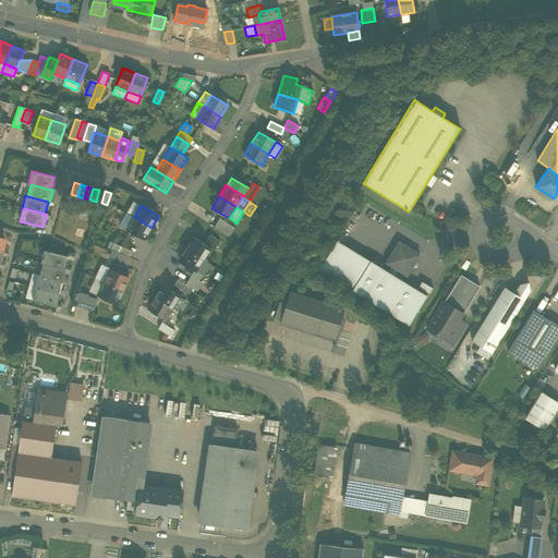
[(221,214),(219,217),(232,225),(233,222),(221,214)]
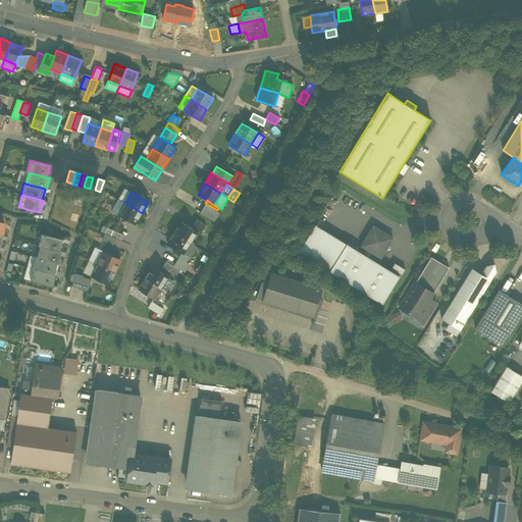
[(135,224),(142,213),(125,203),(118,214),(135,224)]
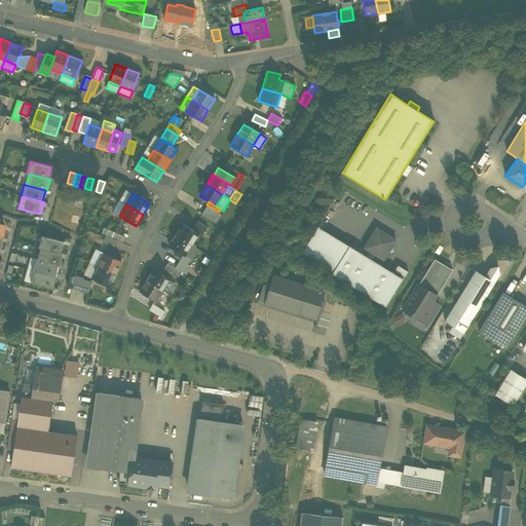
[(201,215),(216,223),(221,215),(208,205),(201,215)]
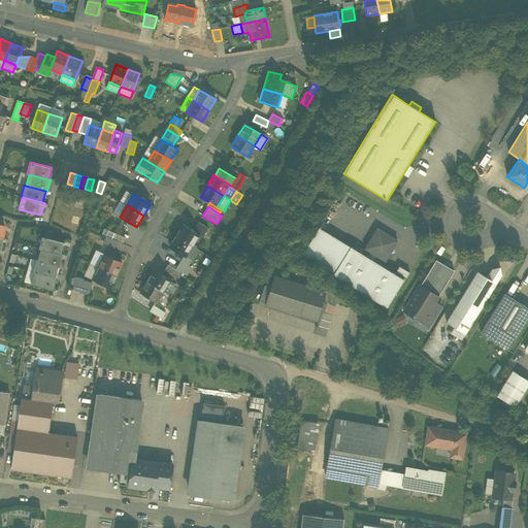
[(199,235),(202,236),(206,229),(196,223),(191,230),(199,235)]
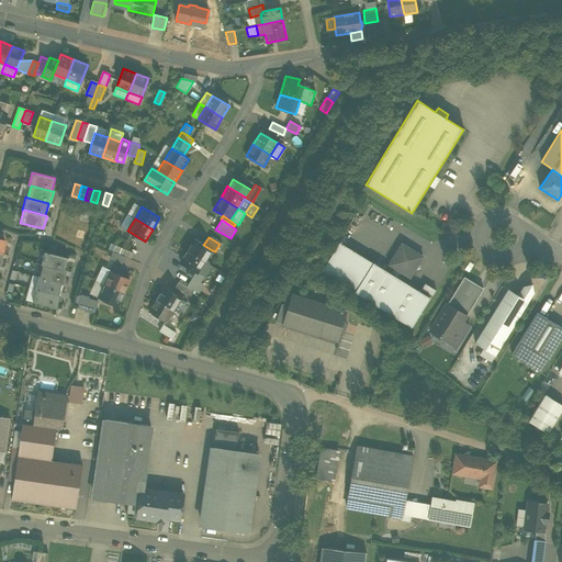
[(194,239),(188,251),(204,261),(212,250),(203,245),(194,239)]
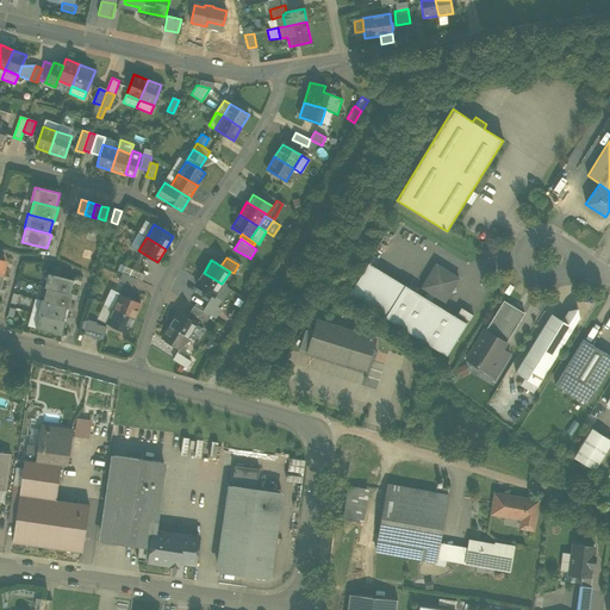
[(349,294),(385,317),(405,285),(368,263),(349,294)]
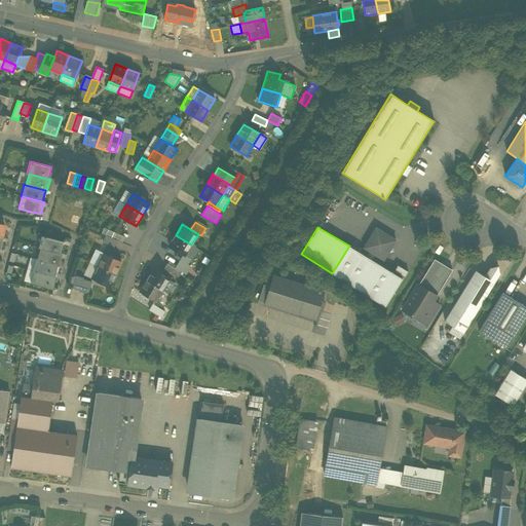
[(364,248),(370,251),(375,254),(383,260),(388,252),(388,253),(393,252),(391,247),(396,240),(376,228),(364,248)]
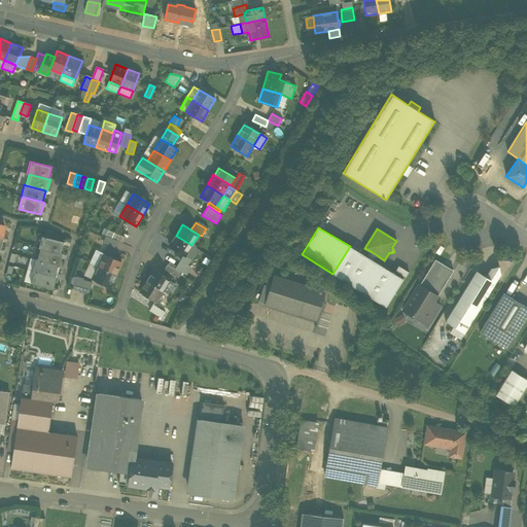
[(126,238),(108,230),(106,236),(117,241),(123,243),(126,238)]
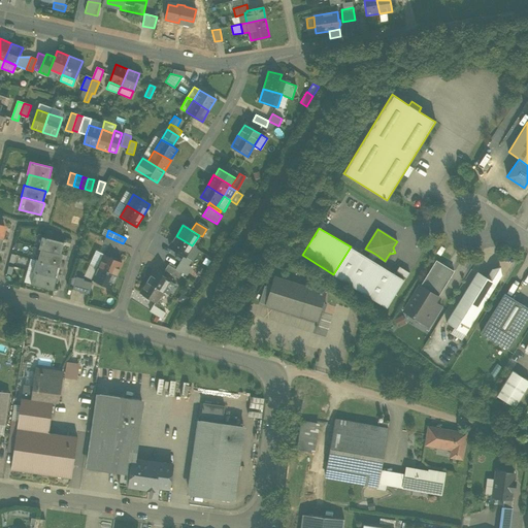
[(38,249),(40,249),(61,254),(64,242),(42,236),(38,249)]
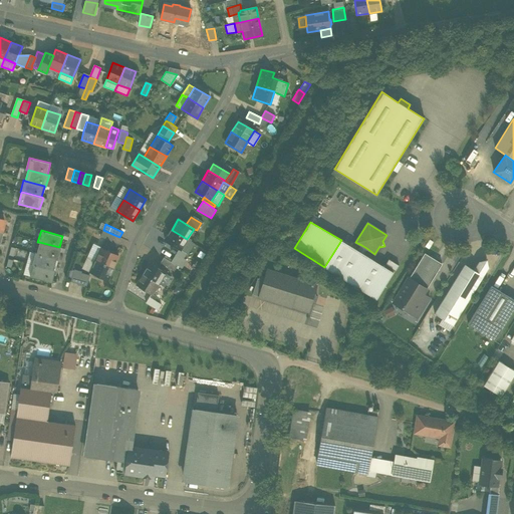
[(100,236),(111,241),(114,235),(103,230),(100,236)]
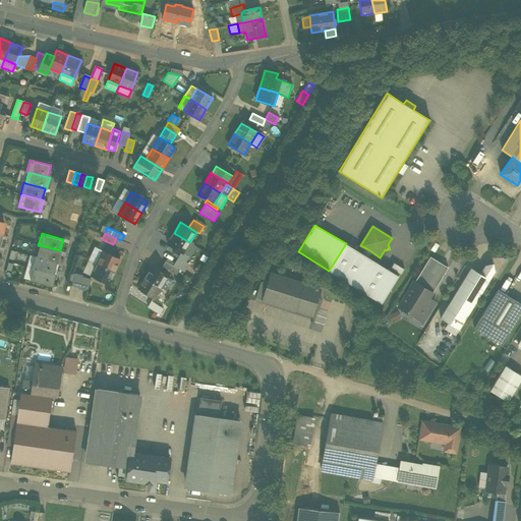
[(183,253),(189,242),(174,233),(167,243),(181,252),(183,253)]
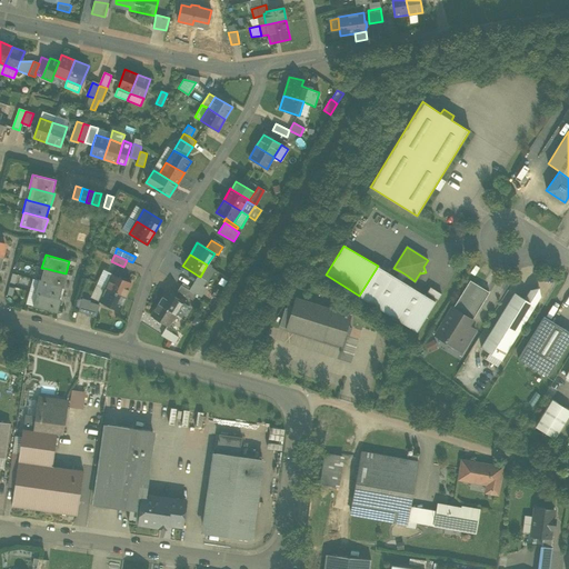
[(378,266),(359,296),(417,331),(436,301),(402,281),(396,278),(378,266)]
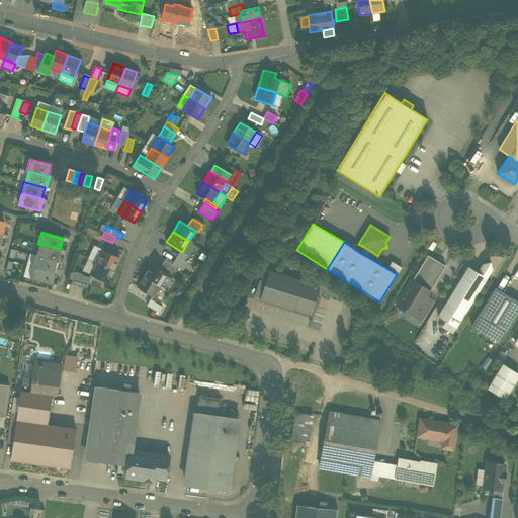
[(62,250),(60,249),(39,244),(36,255),(56,260),(56,261),(58,261),(62,250)]
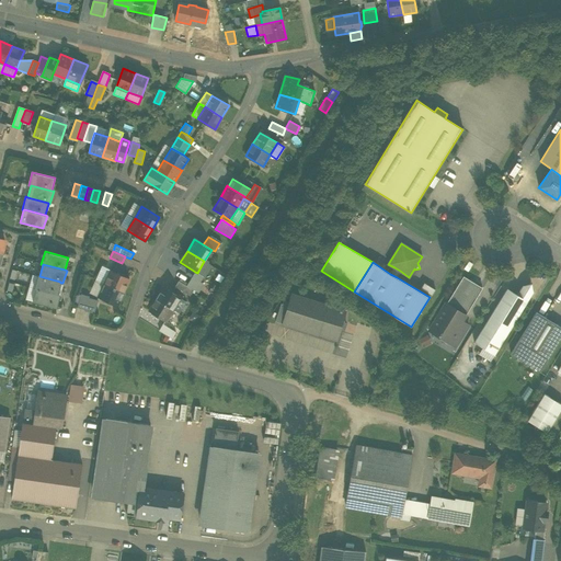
[(395,267),(390,274),(397,277),(400,271),(395,267)]
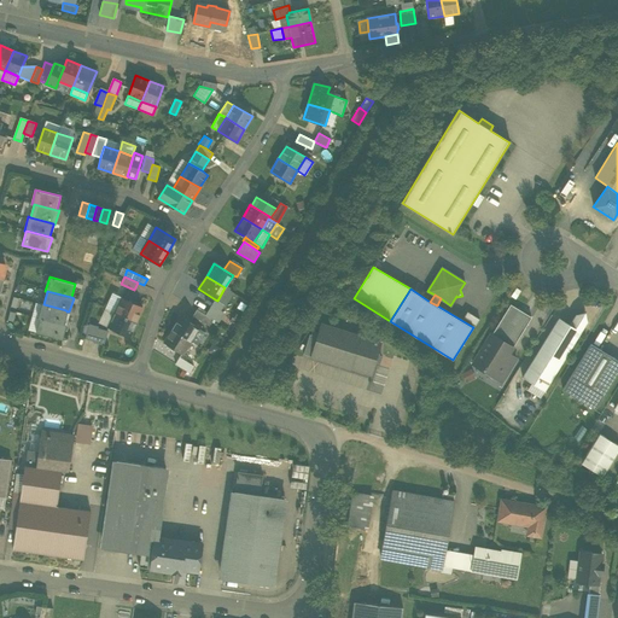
[(122,298),(115,313),(136,322),(143,308),(122,298)]
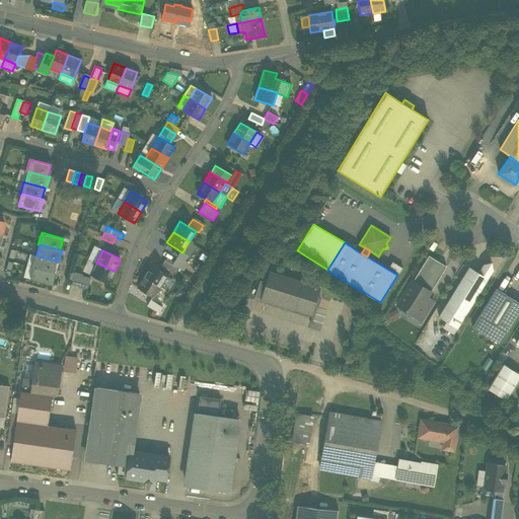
[(177,256),(184,261),(188,255),(182,252),(180,251),(177,256)]
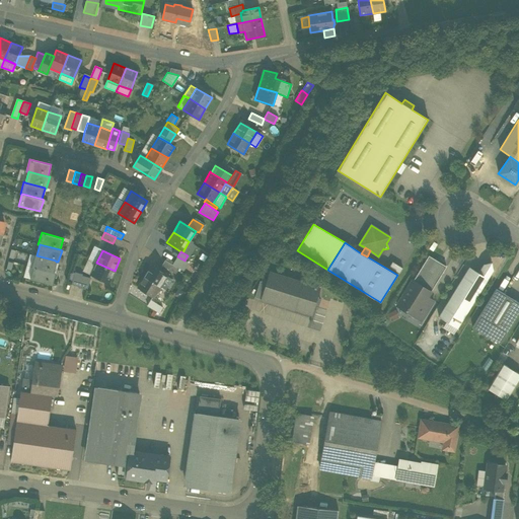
[(54,272),(56,262),(56,261),(36,255),(34,255),(31,267),(33,268),(53,273),(54,272)]
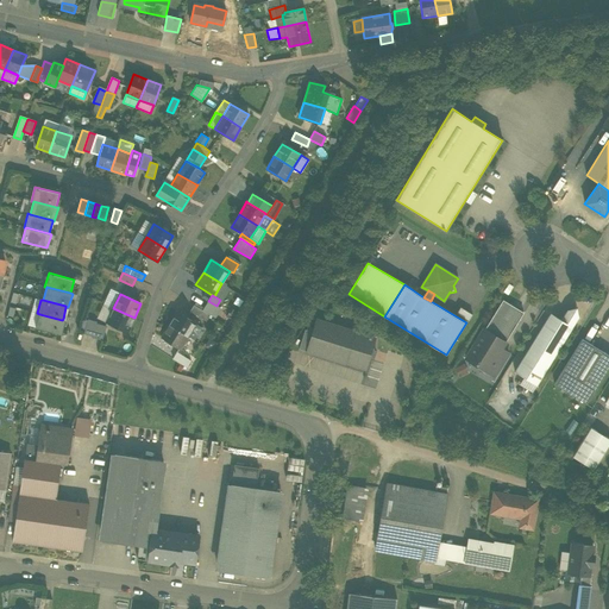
[(484,330),(506,343),(523,313),(503,300),(484,330)]
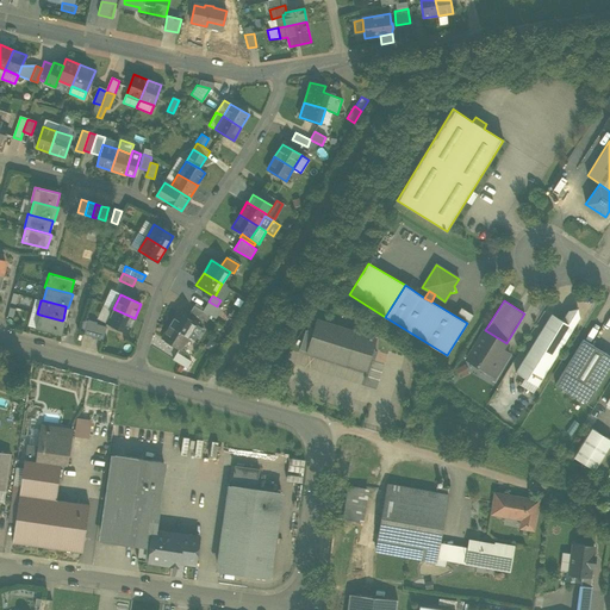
[(209,302),(203,311),(210,316),(215,318),(221,309),(217,306),(209,302)]
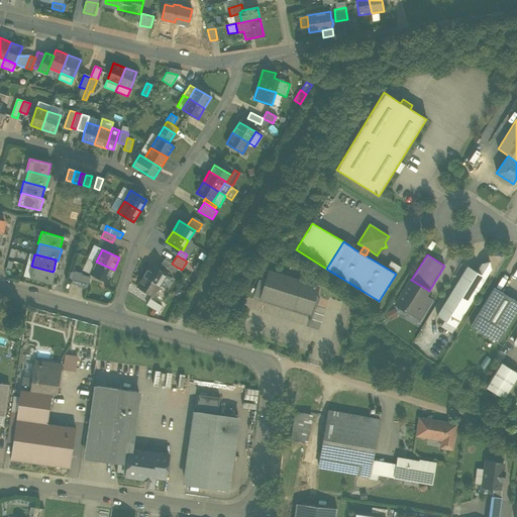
[(175,273),(178,268),(172,264),(165,259),(165,260),(162,265),(175,273)]
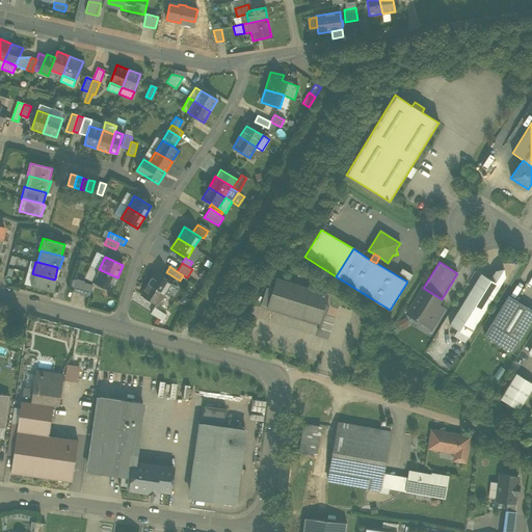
[(111,290),(117,277),(99,269),(94,282),(111,290)]
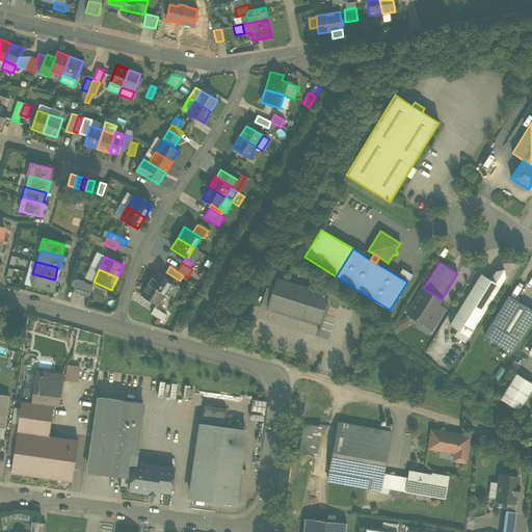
[(496,271),(490,280),(500,286),(505,277),(503,269),(496,271)]
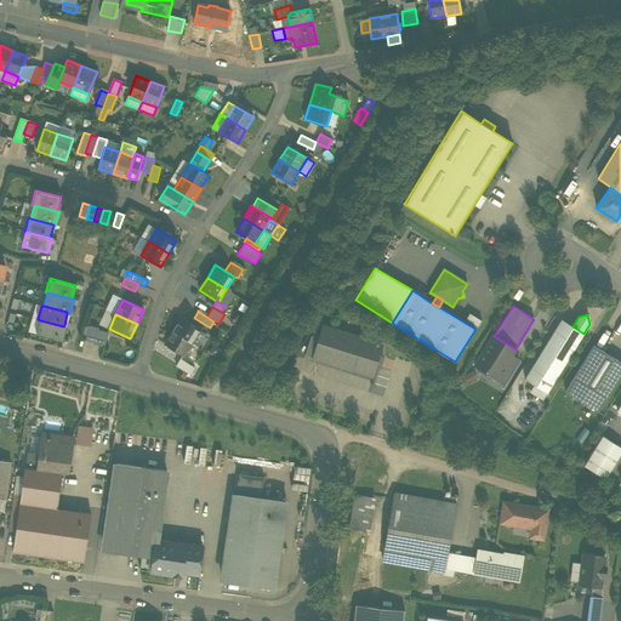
[(172,331),(192,343),(200,330),(181,318),(172,331)]
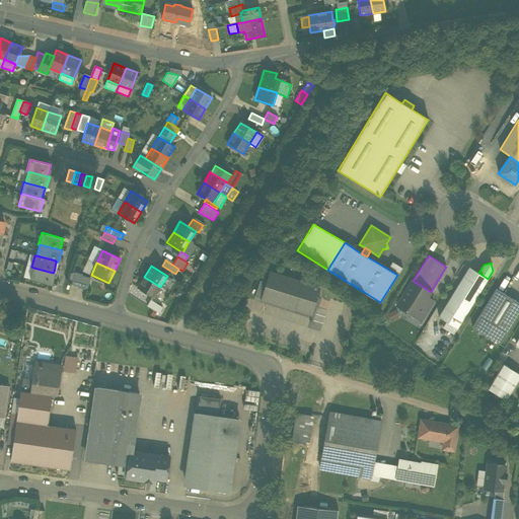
[(488,279),(478,273),(469,267),(439,317),(447,322),(457,328),(488,279)]
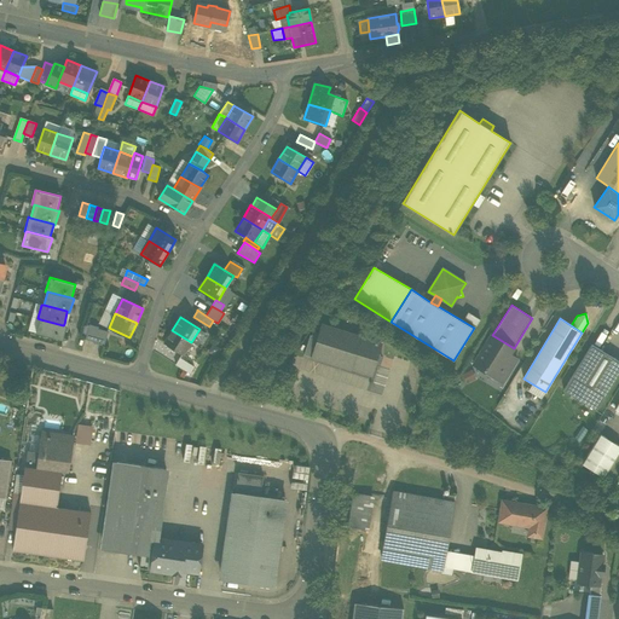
[(65,325),(64,324),(63,325),(40,319),(36,333),(62,340),(65,325)]
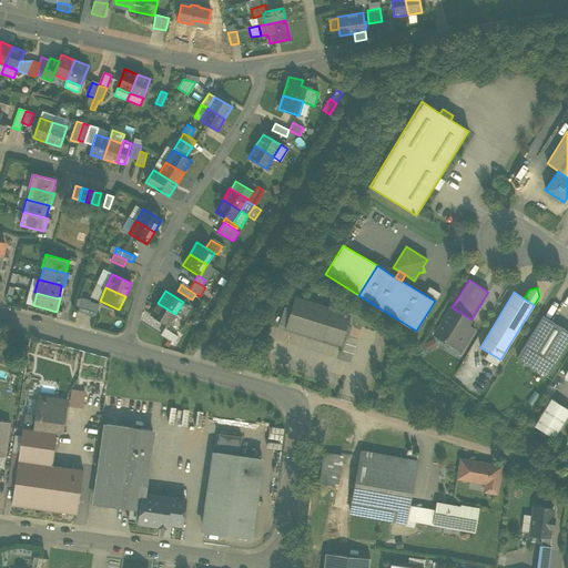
[(322,338),(341,345),(350,315),(331,310),(295,297),(292,310),(286,327),(322,338)]
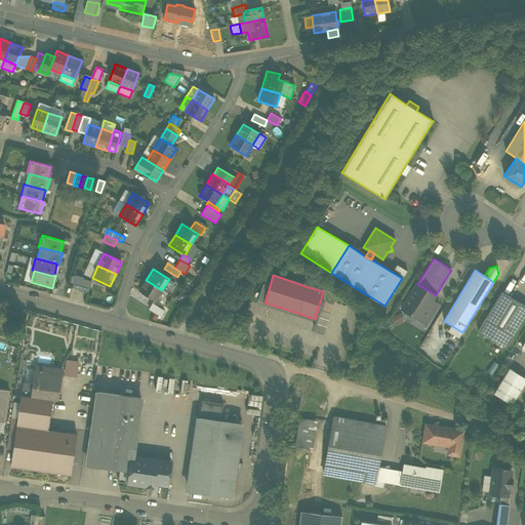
[(73,287),(80,289),(83,280),(83,278),(76,276),(73,287)]
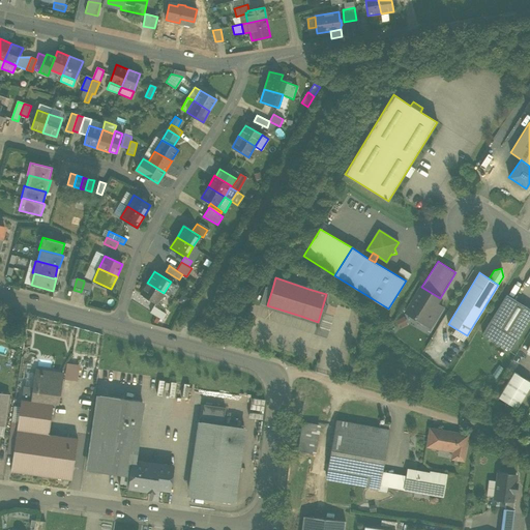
[(91,285),(84,283),(81,292),(80,294),(88,296),(91,285)]
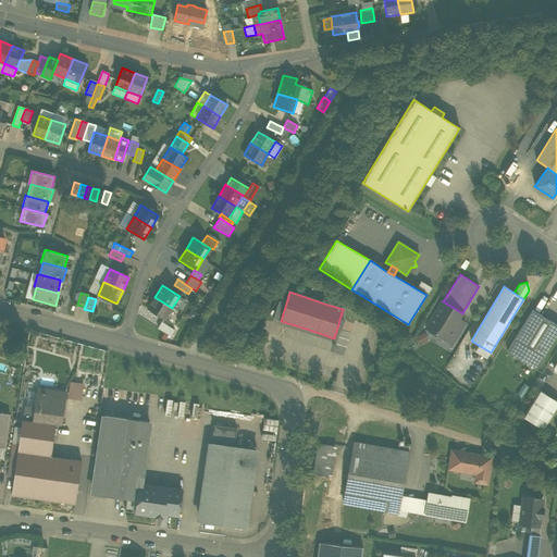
[(164,319),(172,308),(155,297),(148,309),(164,319)]
